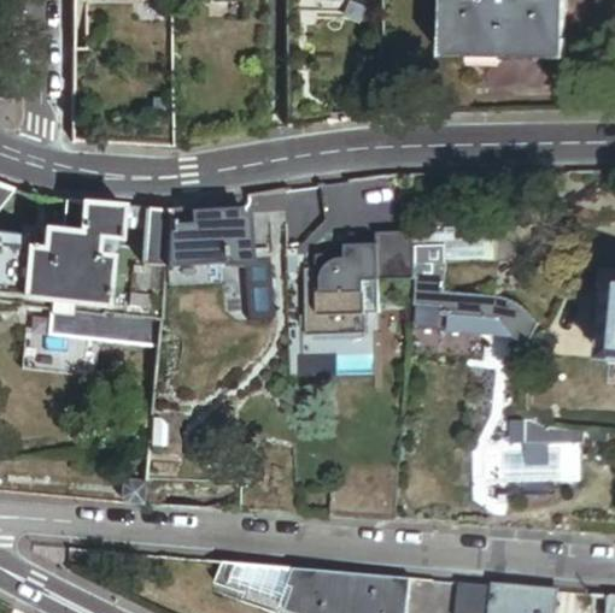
[(443,0),(443,52),(451,52),(538,53),(563,54),(564,7),(560,7),(560,0),(443,0)]
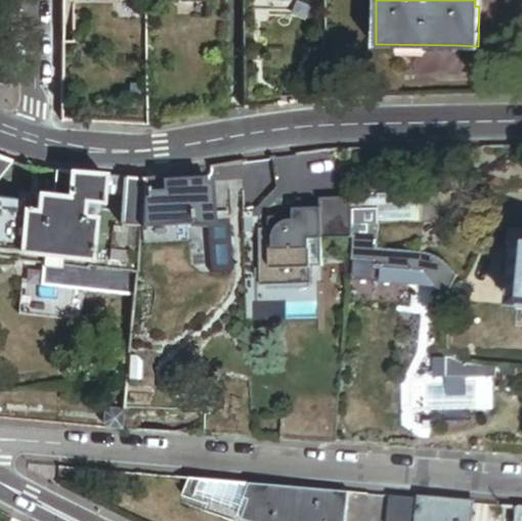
[(0,174),(12,159),(3,157),(0,155),(0,174)]
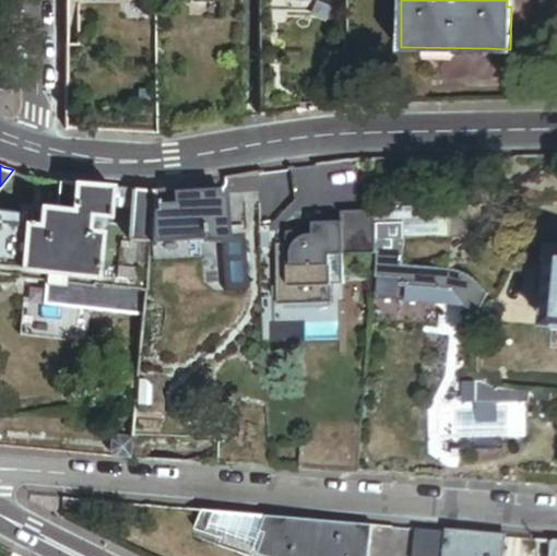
[(74,182),(59,180),(57,196),(42,193),(39,204),(37,223),(69,227),(74,182)]
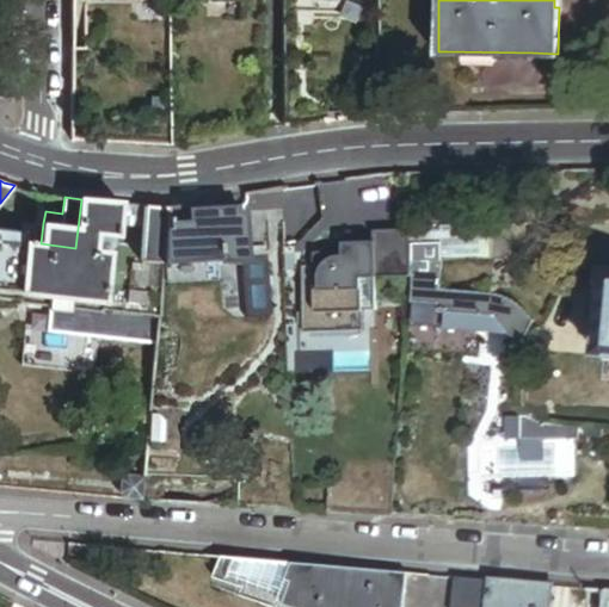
[(121,203),(81,199),(75,248),(109,252),(116,245),(121,203)]
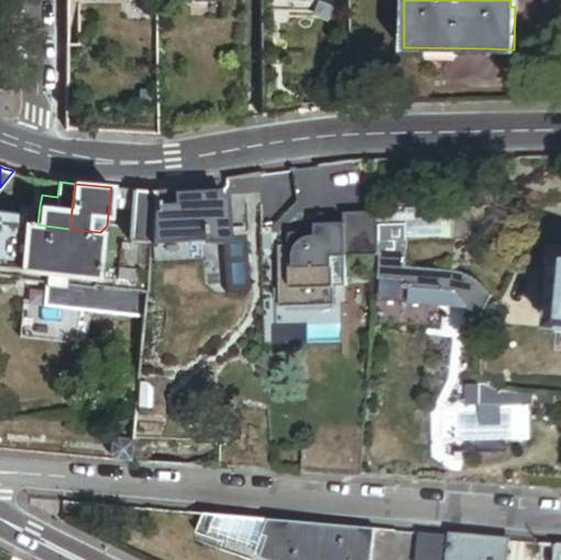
[(177,193),(176,186),(156,189),(152,239),(168,239),(169,259),(204,256),(204,240),(227,239),(229,292),(252,291),(248,231),(250,231),(248,193),(226,194),(219,195),(219,189),(177,193)]
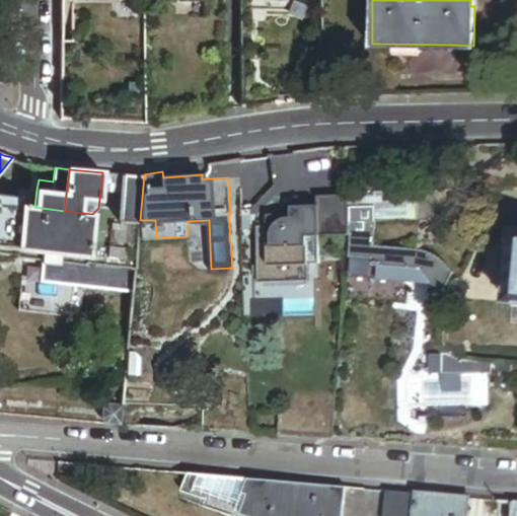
[(125,173),(116,173),(115,181),(124,182),(125,173)]
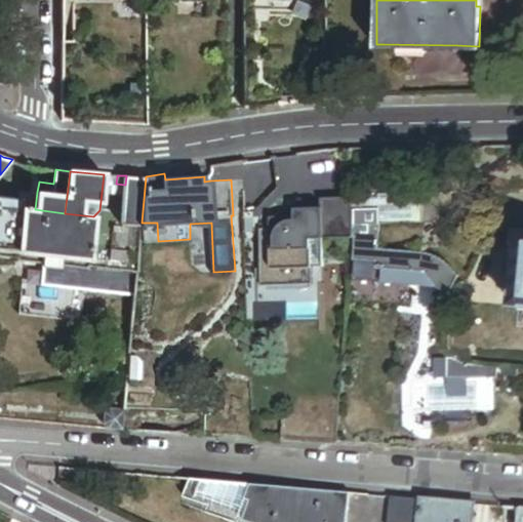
[(126,175),(125,185),(121,223),(142,225),(142,223),(146,176),(126,175)]
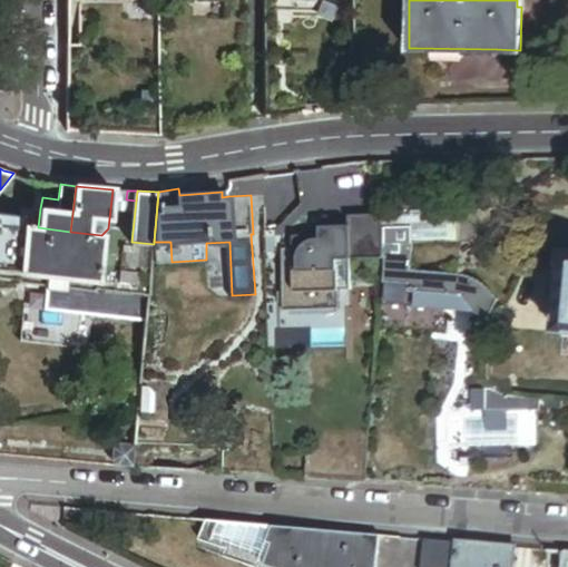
[(383,213),(384,241),(413,240),(460,238),(459,206),(383,208),(383,213)]
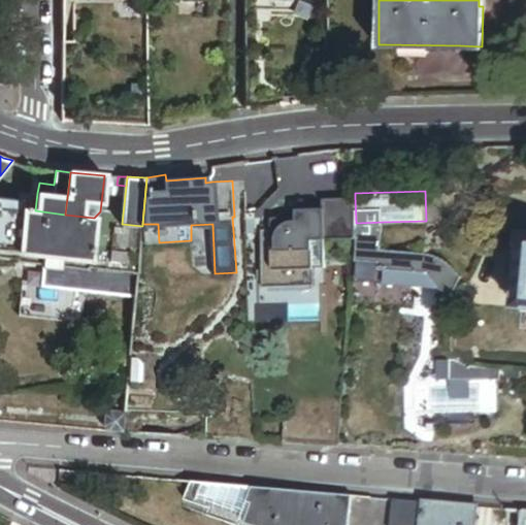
[(262,229),(264,287),(316,286),(315,267),(327,267),(326,237),(356,237),(356,223),(355,197),(323,198),(324,208),(298,209),(298,217),(272,218),(272,229),(262,229)]
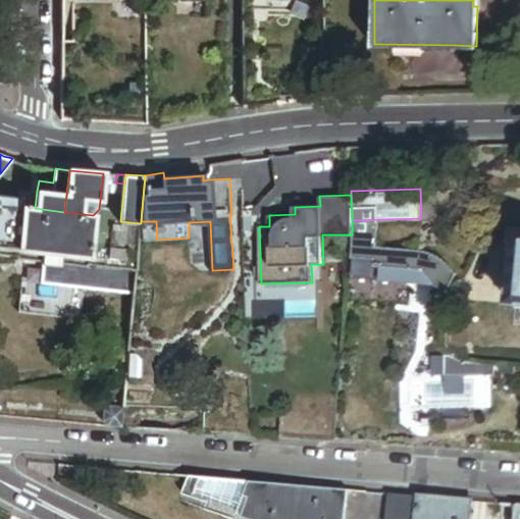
[(0,245),(15,248),(21,207),(0,203),(0,245)]
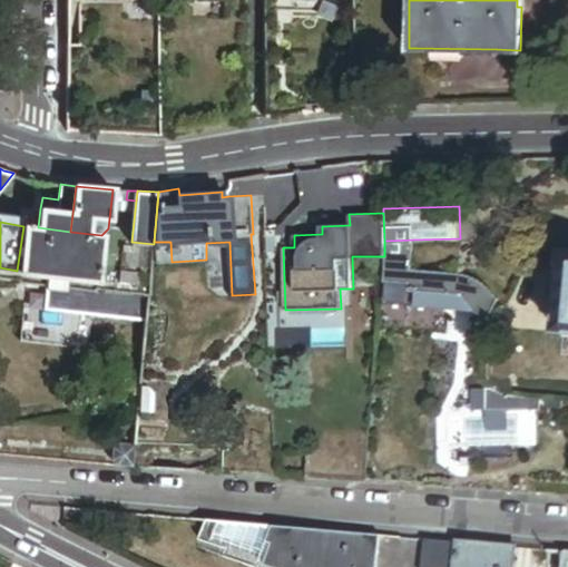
[(101,235),(70,232),(38,227),(23,226),(17,271),(18,271),(49,275),(96,281),(101,235)]
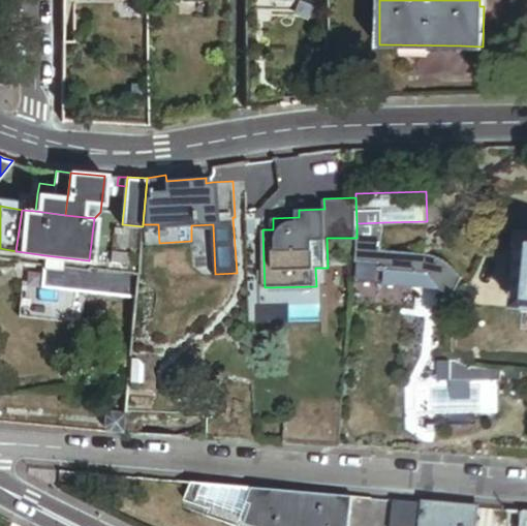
[(383,222),(357,223),(357,238),(357,248),(381,248),(383,222)]
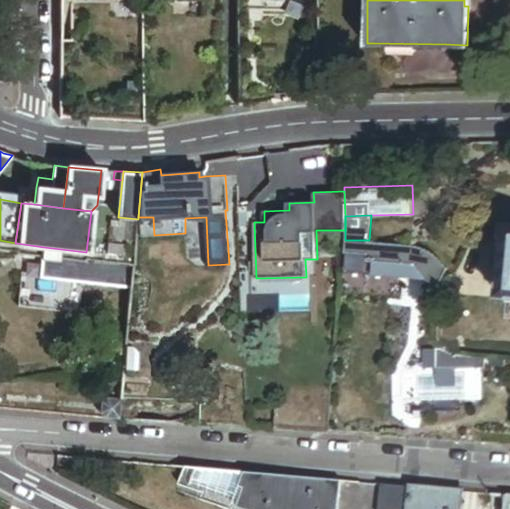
[(509,223),(505,223),(499,294),(501,296),(509,297),(509,223)]
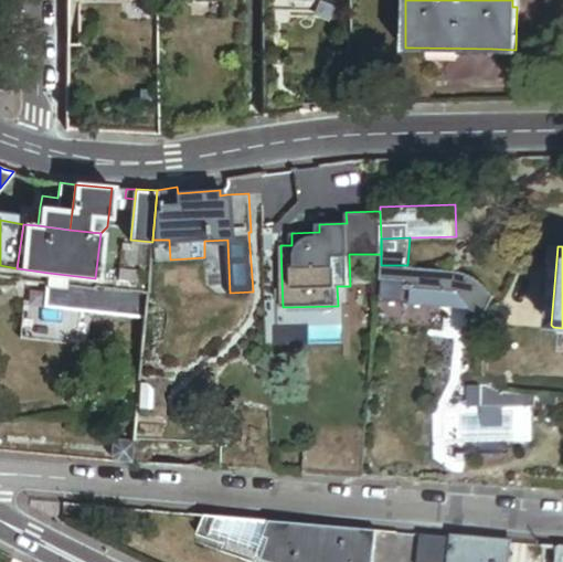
[(485,314),(494,296),(494,295),(487,287),(481,281),(470,274),(461,269),(455,268),(407,265),(381,265),(379,299),(467,305),(485,314)]
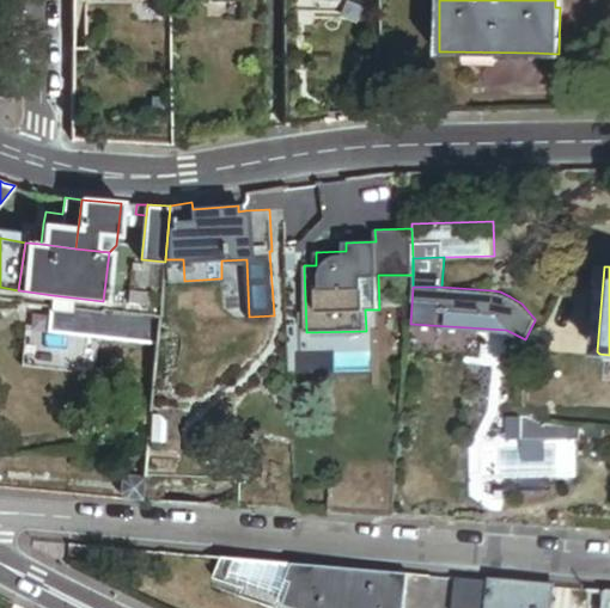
[(53,295),(48,333),(157,345),(160,308),(103,301),(53,295)]
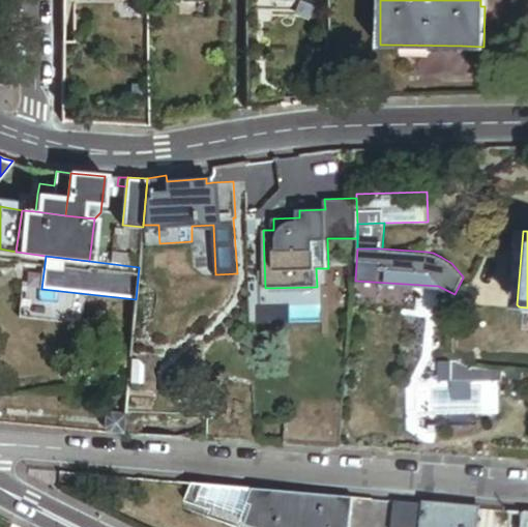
[(469,286),(463,298),(474,303),(479,291),(469,286)]
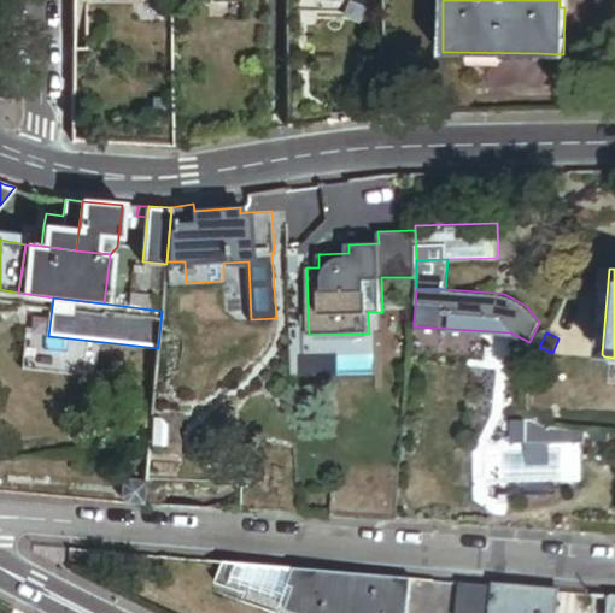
[(332,469),(329,512),(472,523),(475,522),(476,479),(332,469)]
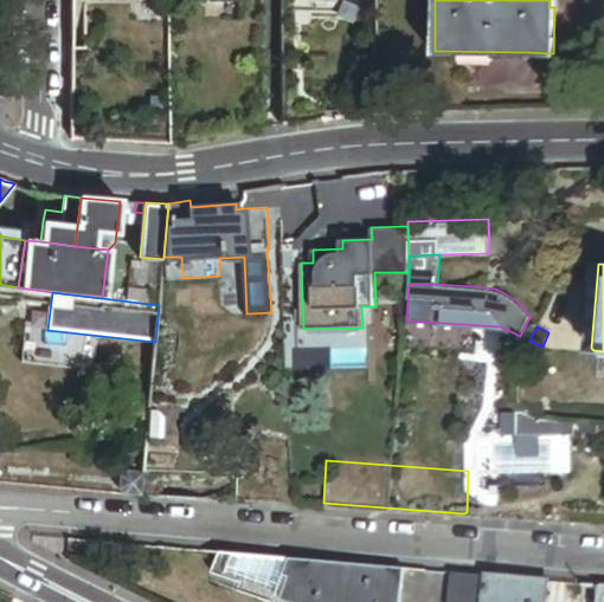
[(121,481),(127,493),(141,494),(142,471),(127,470),(122,474),(121,481)]
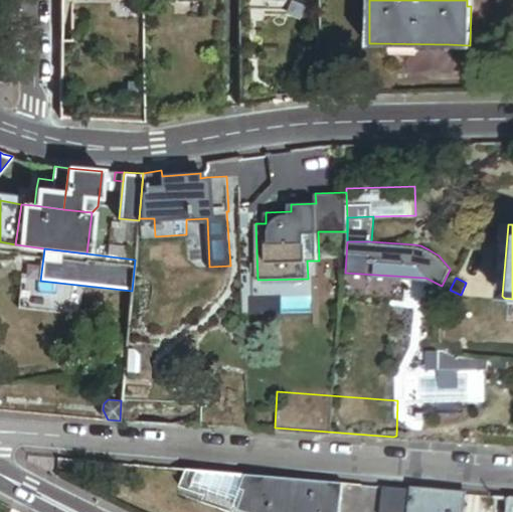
[(416,441),(493,445),(480,413),(418,409),(416,441)]
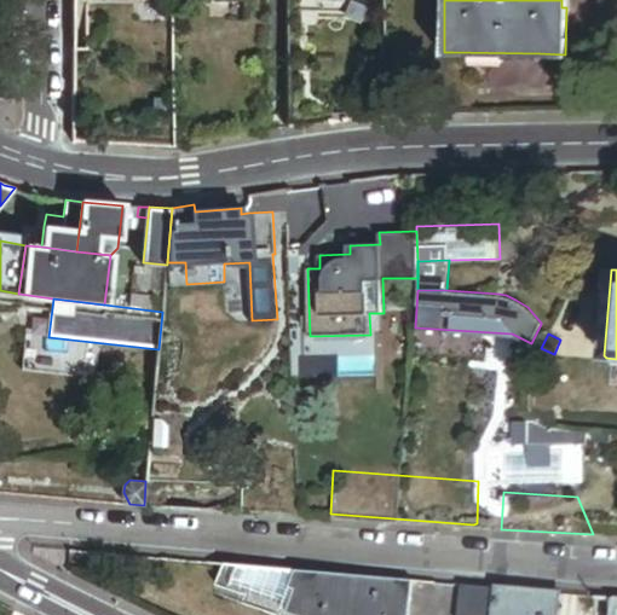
[(347,573),(294,568),(221,561),(214,582),(246,593),(243,598),(270,608),(276,610),(280,614),(407,614),(411,578),(347,573)]
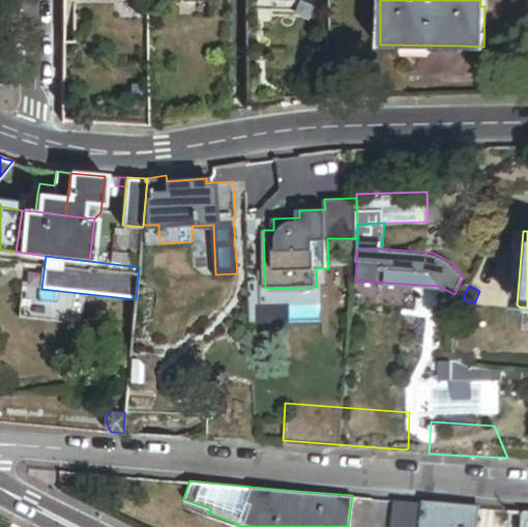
[(475,526),(477,506),(398,499),(396,526),(475,526)]
